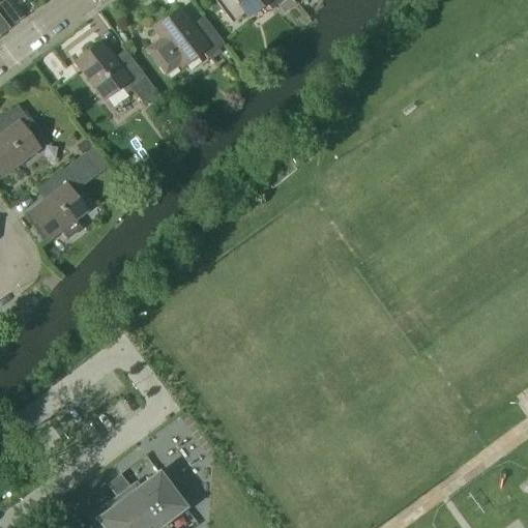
[(2,0),(0,1),(16,23),(27,15),(16,0),(2,0)]
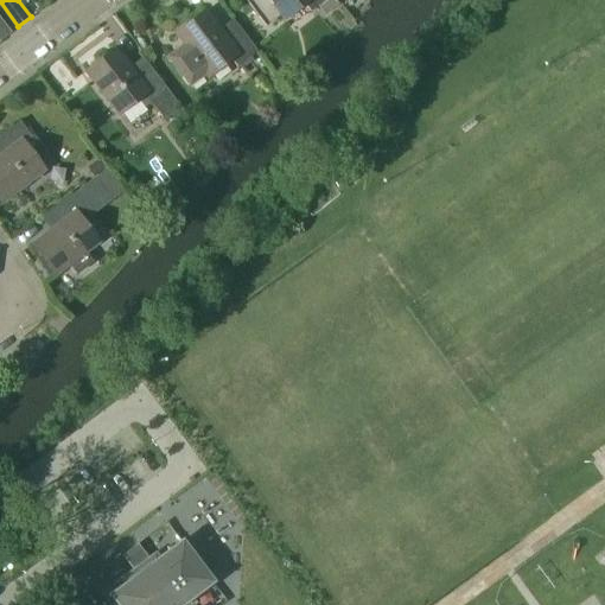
[(286,18),(306,2),(312,10),(324,0),(250,0),(268,24),(282,13),(286,18)]
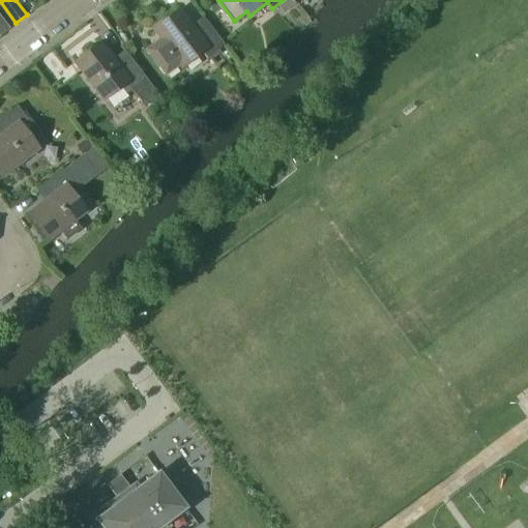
[(183,64),(203,50),(208,57),(227,44),(204,16),(195,23),(182,6),(155,27),(163,37),(149,48),(168,72),(181,62),(183,64)]
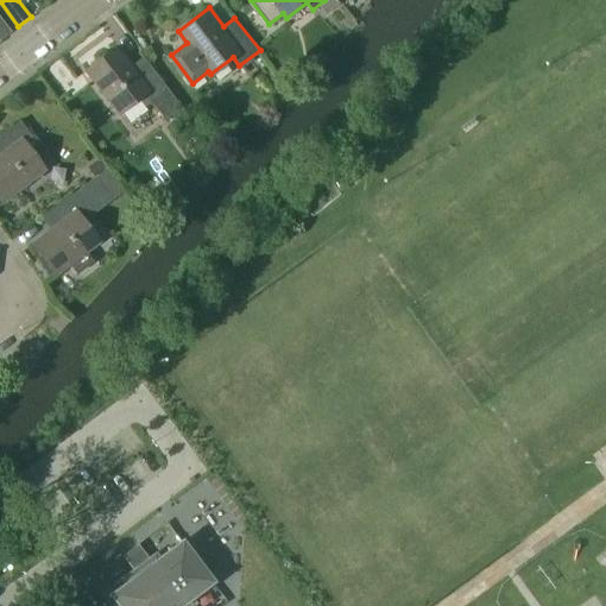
[(13,30),(0,12),(0,37),(1,39),(13,30)]
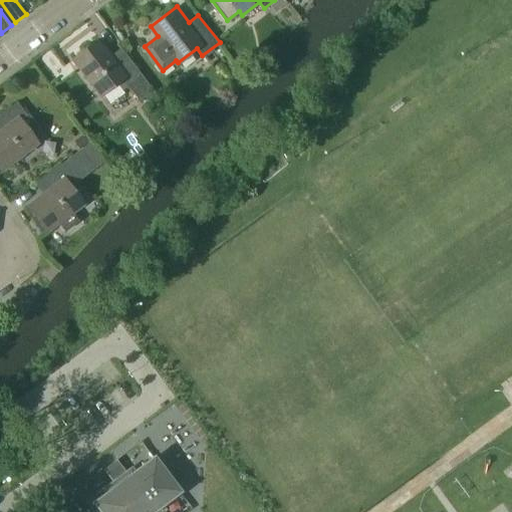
[(101,95),(118,82),(124,89),(129,85),(142,101),(155,90),(122,46),(112,54),(100,38),(74,58),(101,95)]
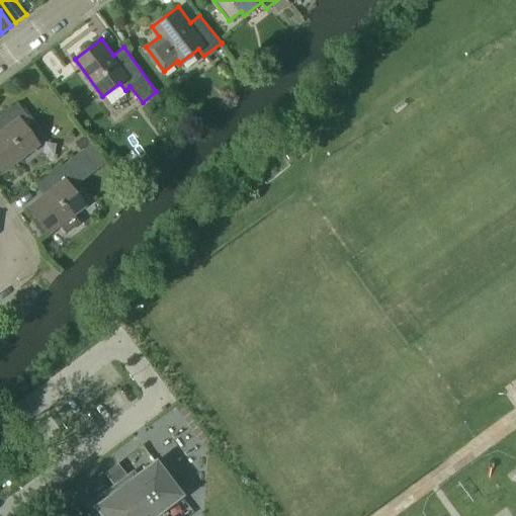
[(4,112),(12,123),(0,132),(0,168),(2,171),(39,144),(31,134),(39,126),(29,113),(28,114),(18,102),(4,112)]
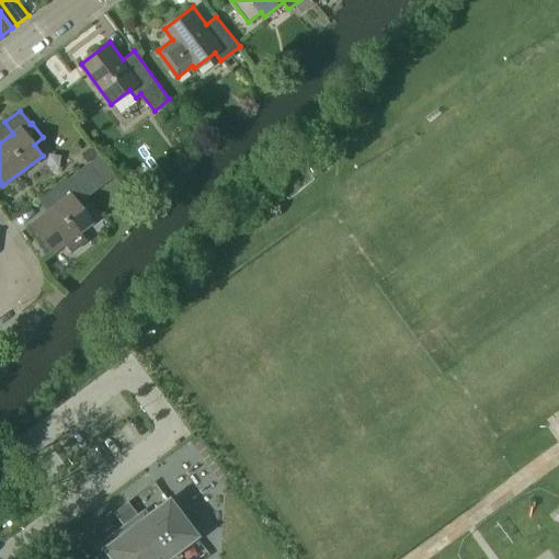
[(93,145),(81,155),(88,162),(100,152),(93,145)]
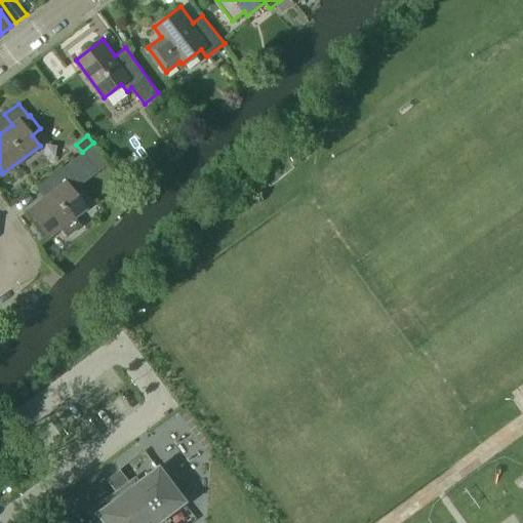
[(44,198),(30,209),(50,236),(62,227),(68,235),(81,225),(75,216),(87,207),(73,188),(79,183),(77,182),(74,177),(72,174),(71,173),(70,171),(66,166),(51,176),(58,188),(44,198)]
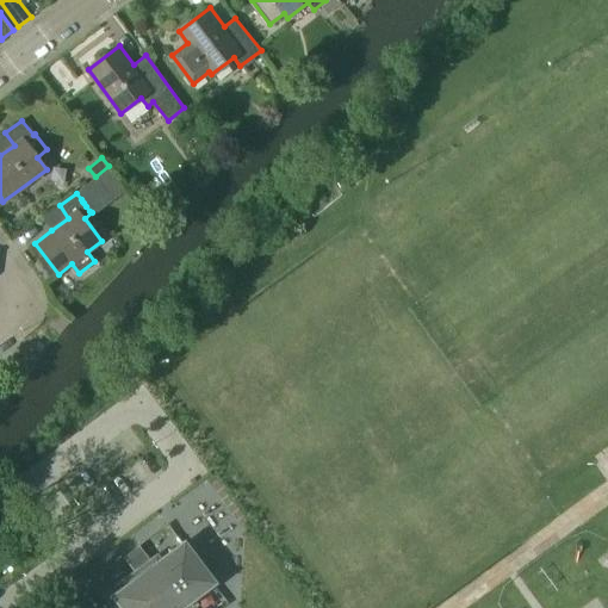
[(198,607),(192,600),(215,582),(185,543),(161,560),(153,559),(136,572),(135,581),(115,596),(123,607),(122,607),(198,607)]
